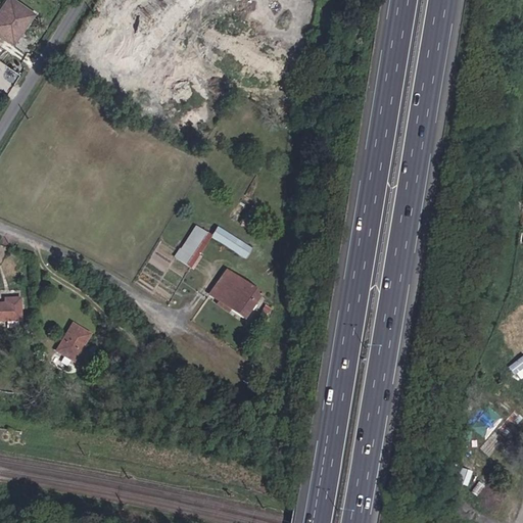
[(32,14),(10,0),(4,0),(0,7),(0,33),(10,40),(20,27),(22,28),(32,14)]
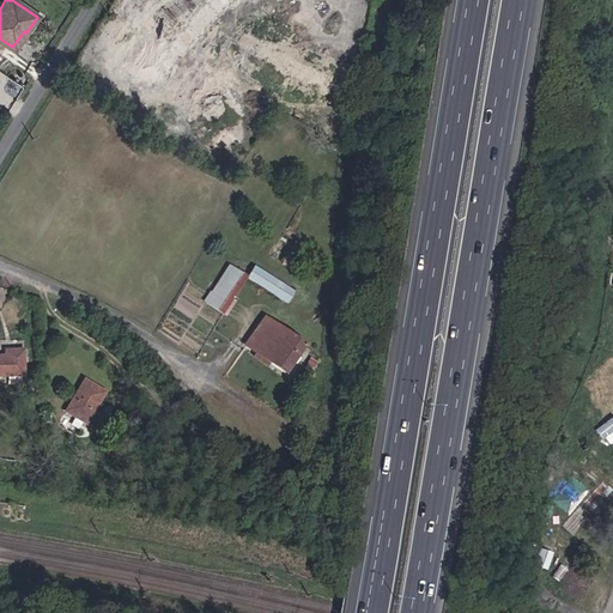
[(12,47),(16,49),(26,32),(24,31),(12,47)]
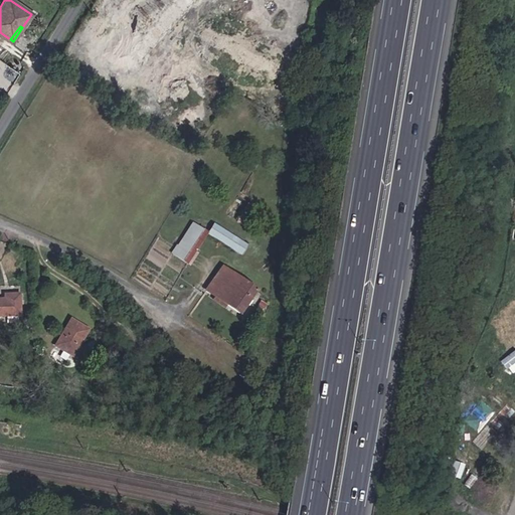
[(248,201),(236,220),(243,224),(254,204),(248,201)]
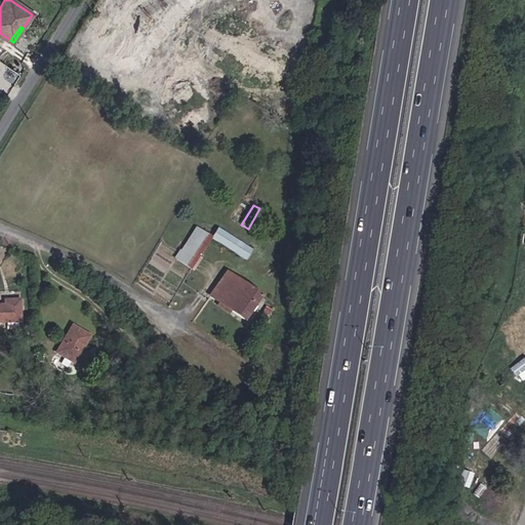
[(195,227),(175,257),(192,268),(211,237),(195,227)]
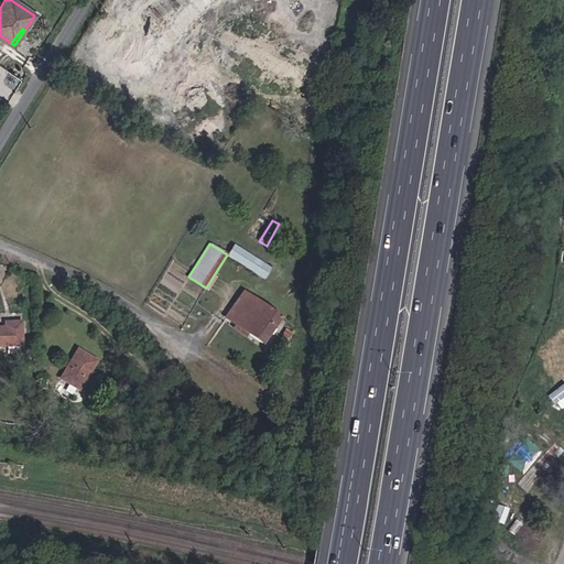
[(270,268),(234,245),(227,255),(263,278),(270,268)]
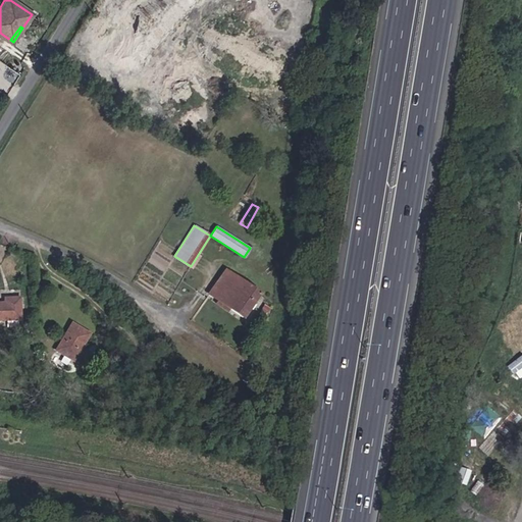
[(210,294),(243,316),(258,293),(225,270),(210,294)]
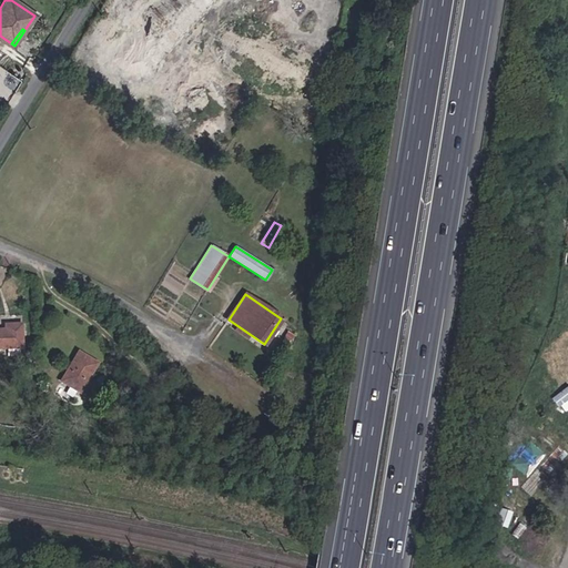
[(0,330),(0,347),(21,346),(21,324),(6,325),(6,330),(0,330)]
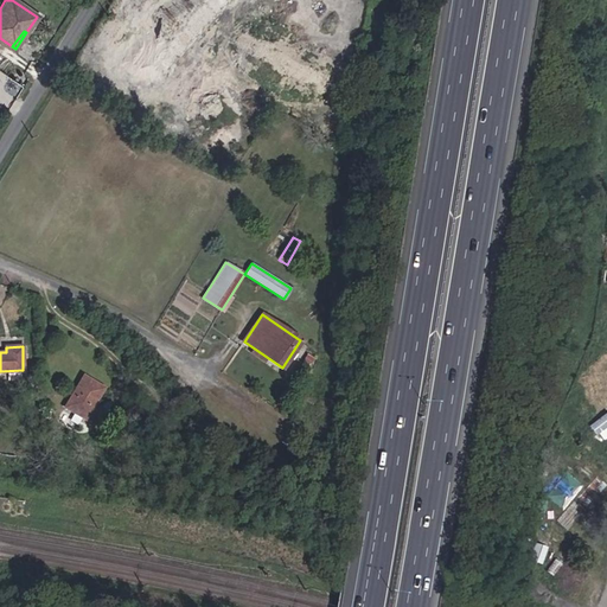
[(85,417),(103,388),(84,376),(66,406),(85,417)]
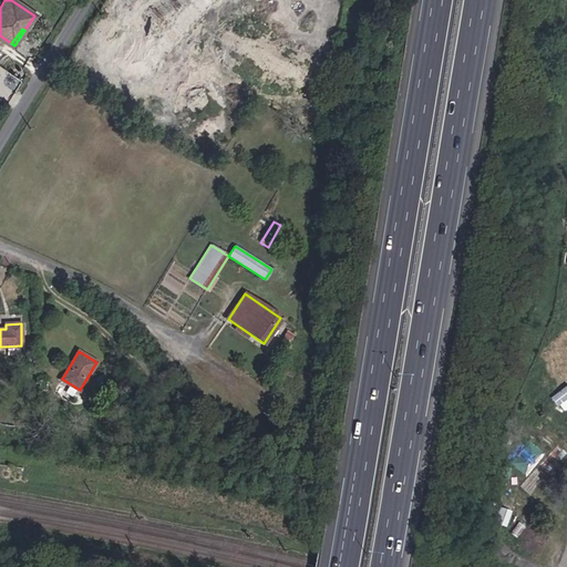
[(566,387),(554,398),(558,404),(566,398),(566,387)]
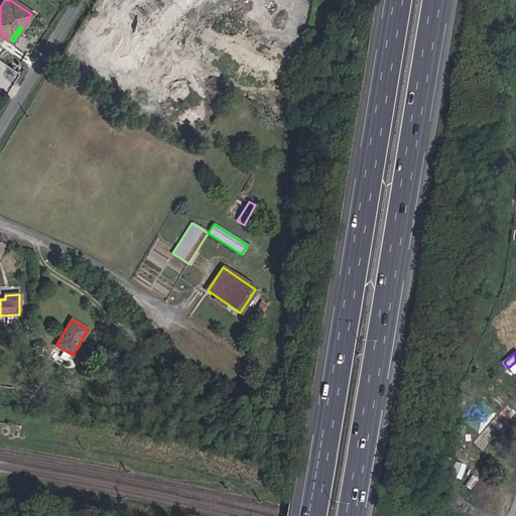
[(149,370),(142,377),(153,388),(159,381),(149,370)]
